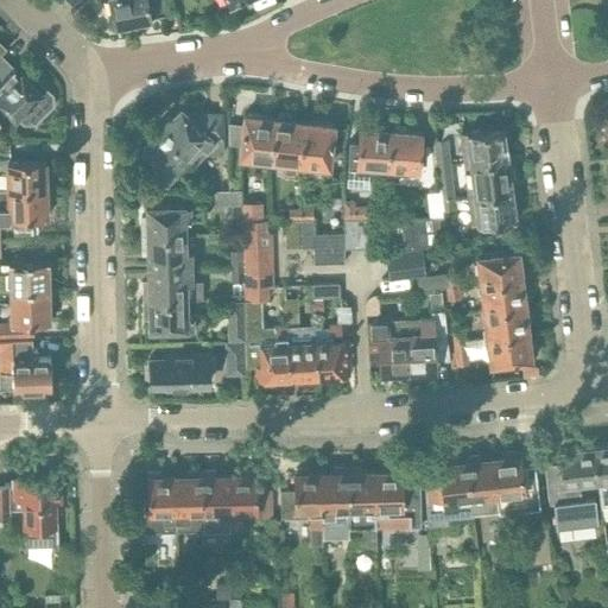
[(108,0),(114,25),(164,16),(160,0),(108,0)]
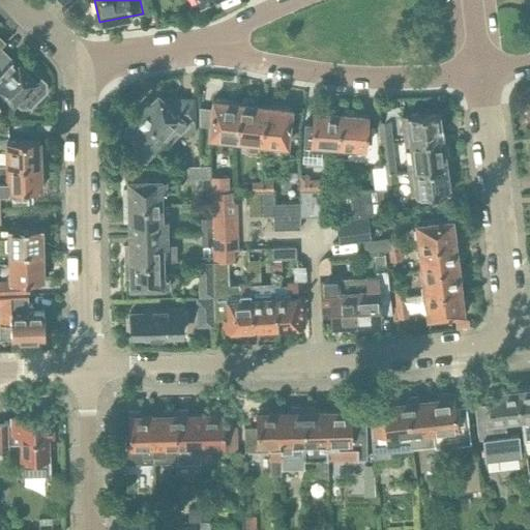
[(0,92),(1,91),(15,105),(17,100),(23,106),(30,106),(43,92),(45,83),(29,67),(27,69),(19,61),(16,65),(11,61),(12,59),(11,58),(6,64),(0,58),(0,92)]
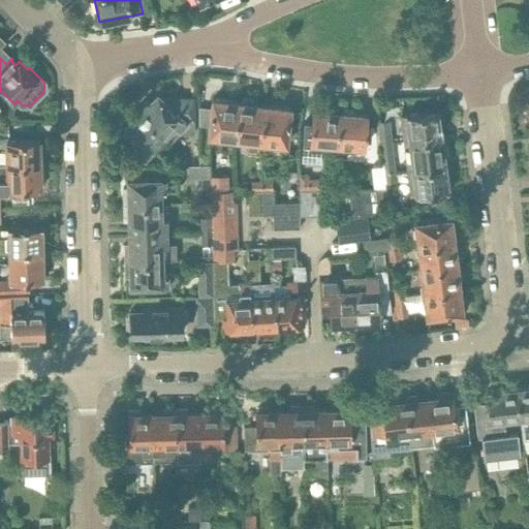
[(149,98),(137,111),(164,136),(170,142),(181,131),(184,133),(194,133),(193,97),(162,98),(157,92),(150,99),(149,98)]
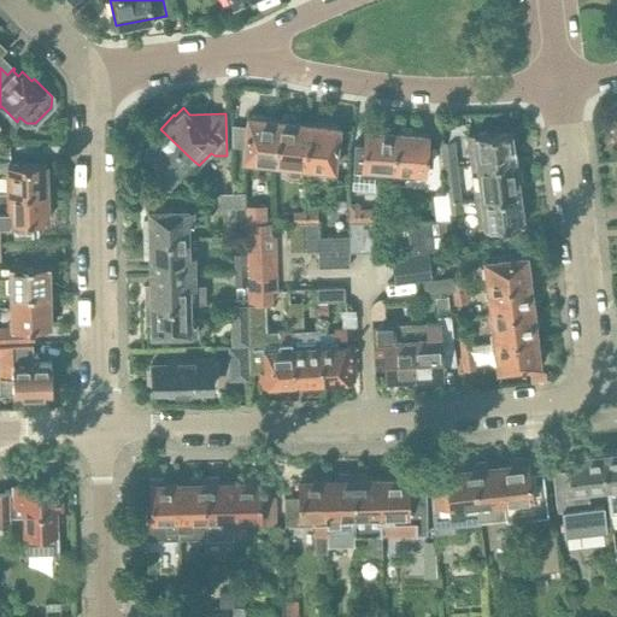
[(246,127),(231,124),(233,146),(244,147),(242,158),(272,162),(277,119),(247,116),(246,127)]
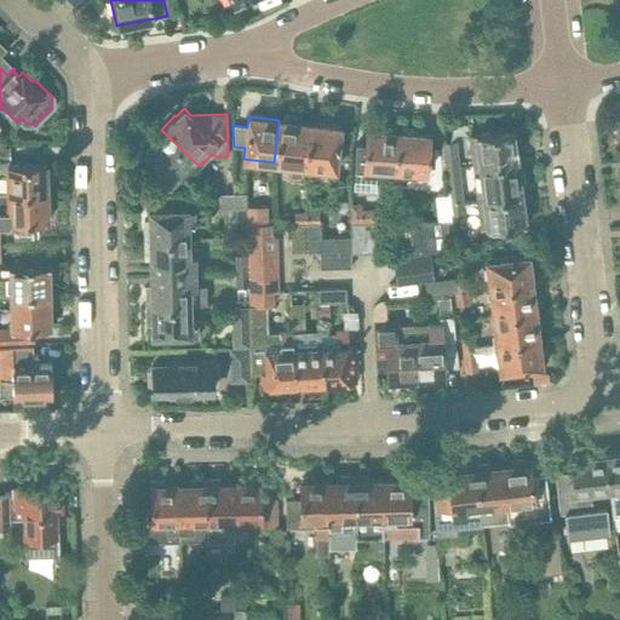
[(279,120),(274,162),(291,165),(290,178),(303,181),(304,166),(309,122),(296,121),(296,118),(285,116),(285,120),(279,120)]
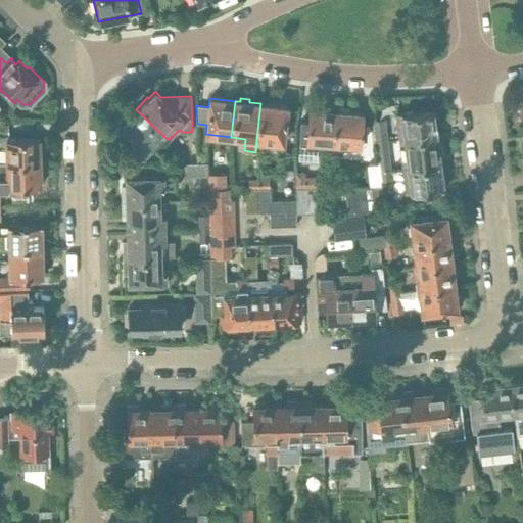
[(283,143),(287,106),(260,103),(256,140),(283,143)]
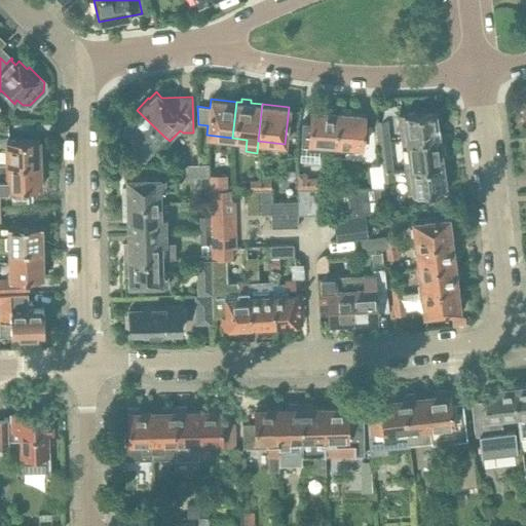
[(145,155),(163,136),(137,110),(124,122),(126,123),(119,130),(125,136),(125,161),(145,161),(145,155)]
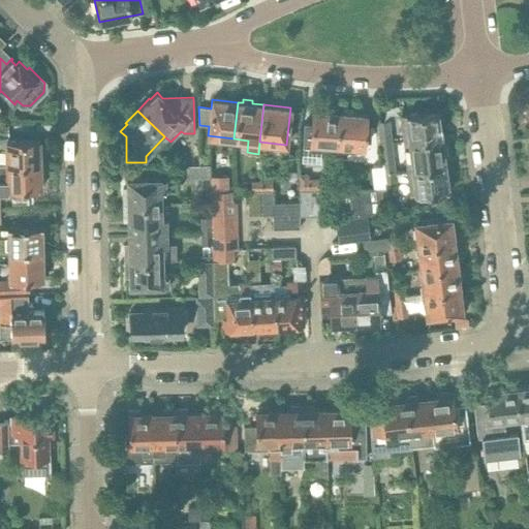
[(302,147),(302,161),(320,163),(321,149),(337,150),(339,112),(312,111),(311,123),(304,122),(302,147)]
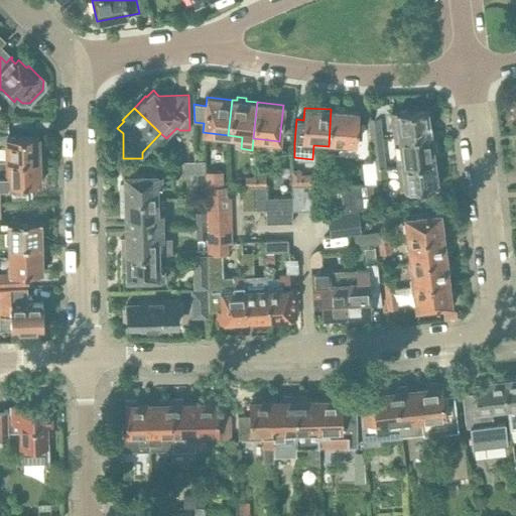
[(335,110),(331,109),(329,146),(355,147),(358,111),(343,110),(343,108),(335,108),(335,110)]
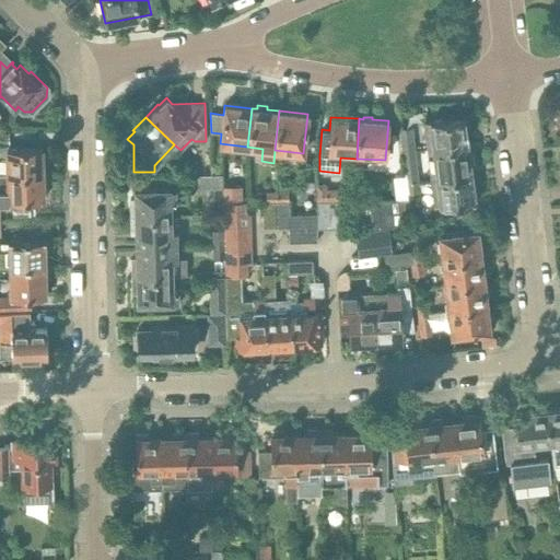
[(423,123),(427,149),(467,144),(466,131),(468,131),(467,120),(464,120),(464,117),(429,121),(423,123)]
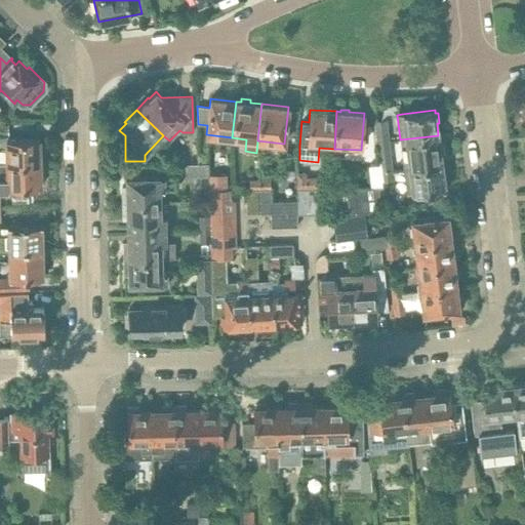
[(386,120),(374,121),(376,144),(388,143),(386,120)]
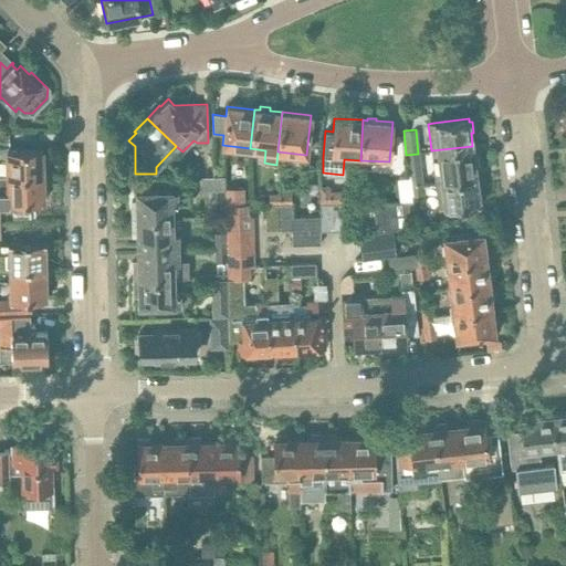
[(45,175),(45,157),(42,157),(42,148),(7,149),(7,133),(0,133),(0,159),(7,159),(8,176),(45,175)]
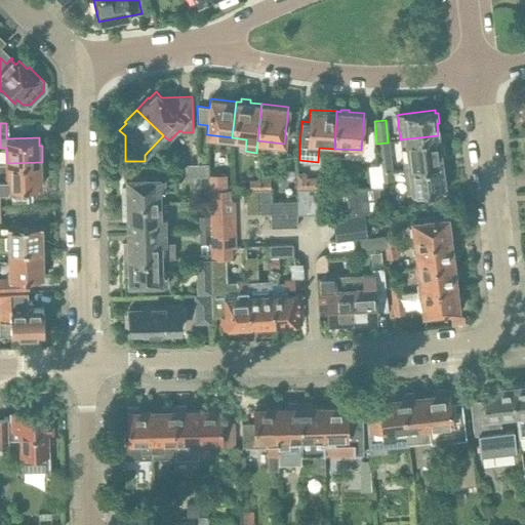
[(438,135),(400,139),(404,168),(441,164),(440,154),(443,154),(442,144),(439,145),(438,135)]
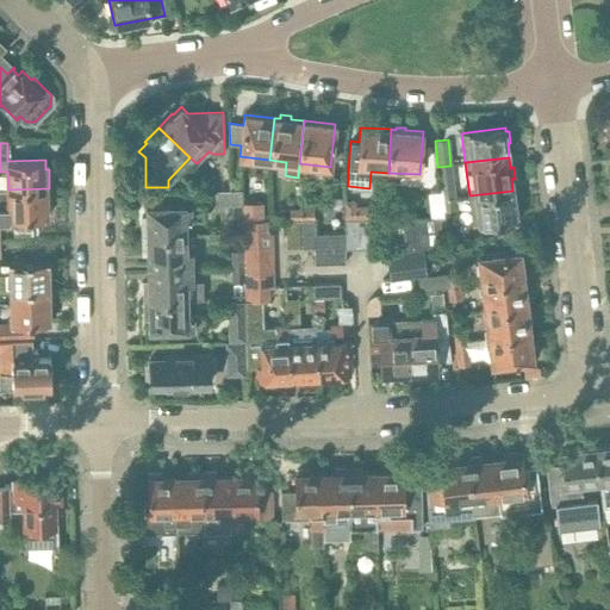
[(229,175),(229,190),(241,190),(241,175),(229,175)]
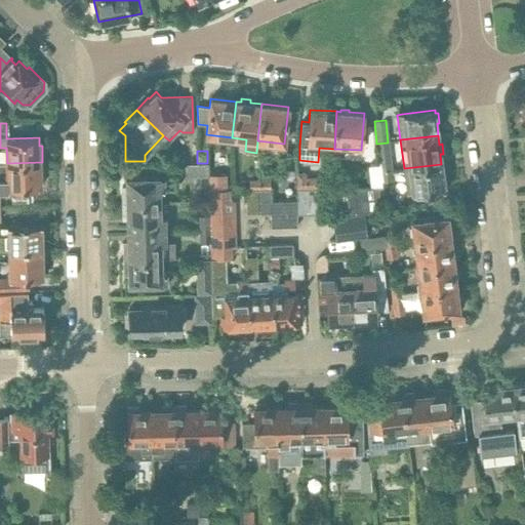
[(378,162),(379,165),(379,171),(391,170),(390,161),(378,162)]
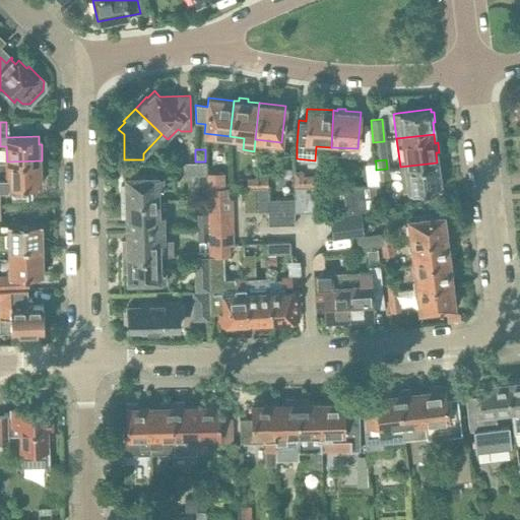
[(0,161),(0,189),(8,189),(8,186),(40,186),(40,177),(43,177),(42,160),(7,161),(0,161)]
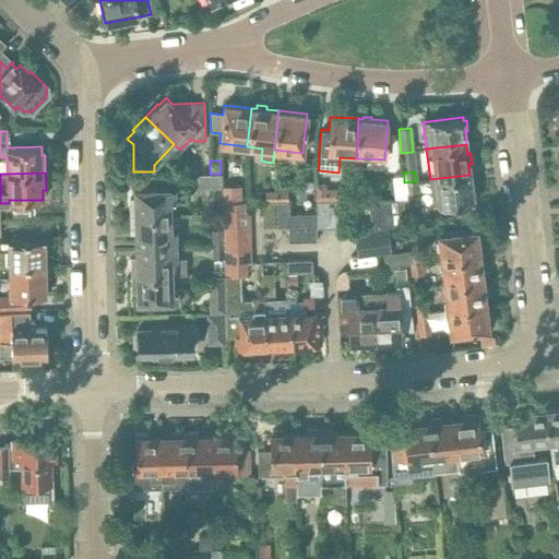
[(210,174),(199,174),(200,187),(222,187),(222,183),(221,174),(210,174)]
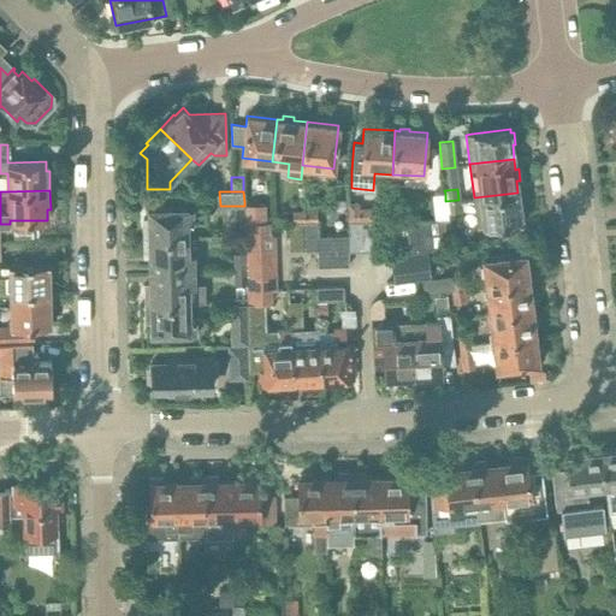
[(520,206),(517,193),(474,197),(478,227),(484,226),(484,227),(521,223),(521,218),(523,218),(522,206),(520,206)]
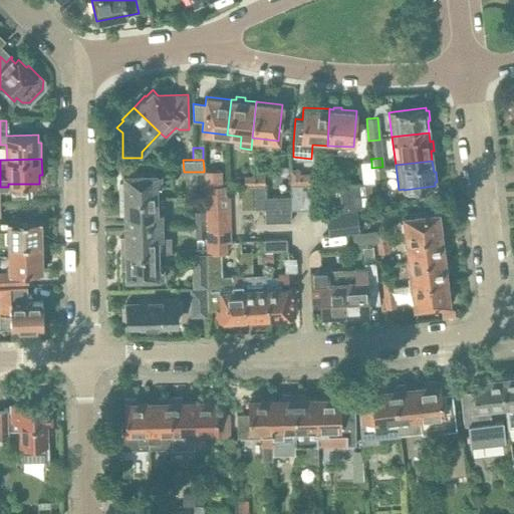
[(373,183),(373,178),(371,168),(371,162),(360,163),(362,184),(369,184),(373,183)]
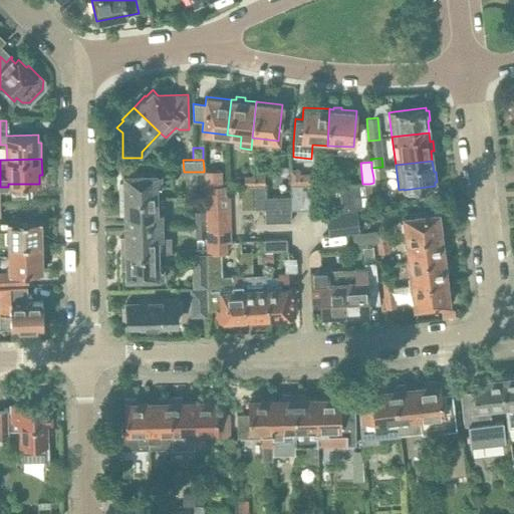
[(383,177),(382,167),(371,168),(373,178),(383,177)]
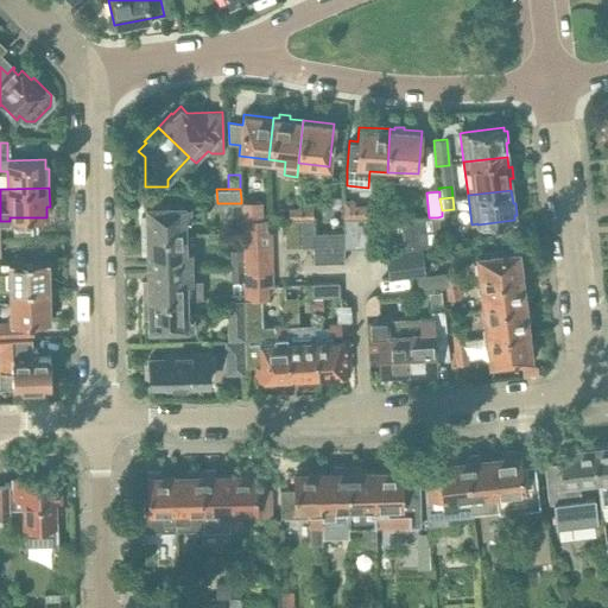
[(241,200),(241,203),(241,221),(260,221),(260,200),(241,200)]
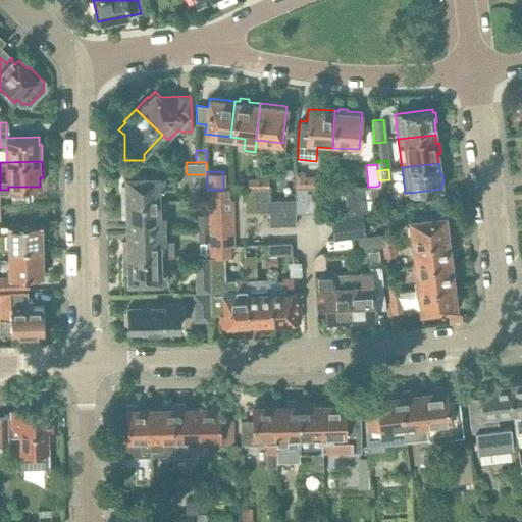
[(304,172),(295,172),(295,188),(297,188),(316,187),(316,176),(304,176),(304,172)]
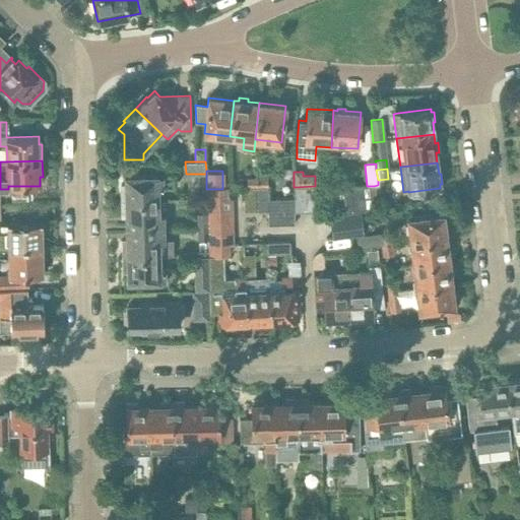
[(125,185),(120,185),(121,201),(158,200),(157,186),(173,186),(172,175),(157,176),(157,175),(124,176),(125,185)]
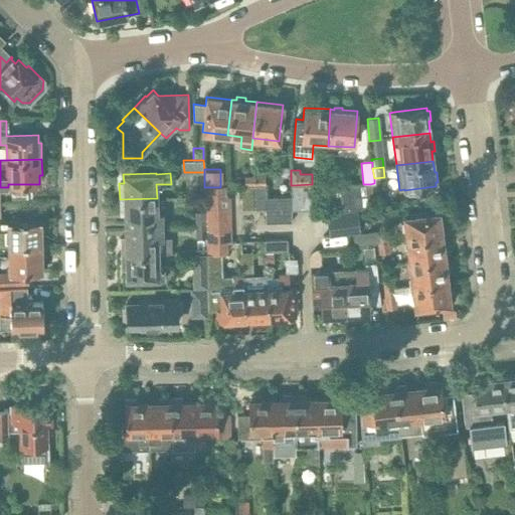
[(265,176),(253,177),(254,186),(265,185),(265,176)]
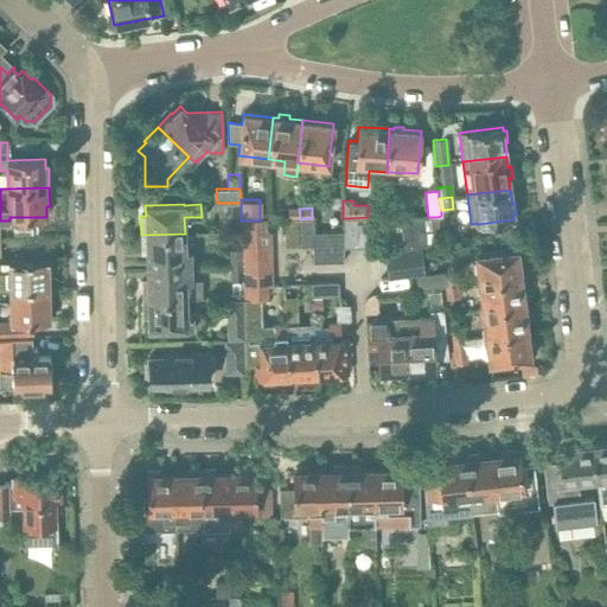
[(288,209),(288,219),(296,219),(300,219),(299,209),(288,209)]
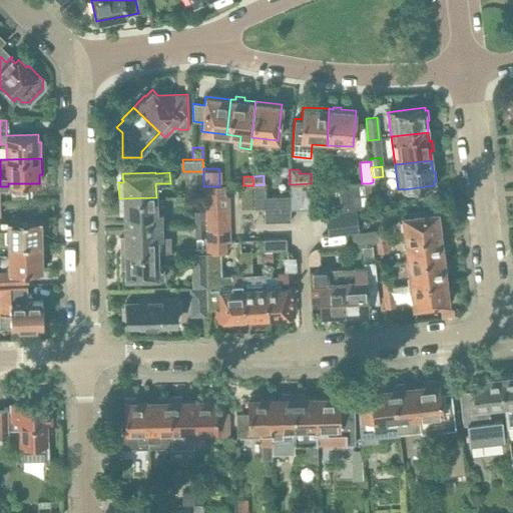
[(345,183),(338,184),(340,198),(371,194),(369,183),(362,183),(345,183)]
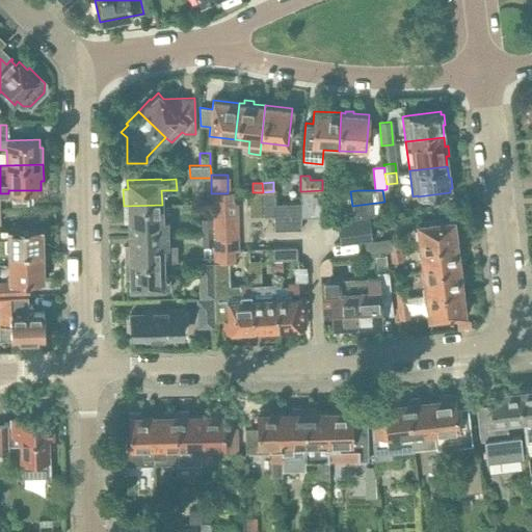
[(261,216),(273,216),(273,205),(273,191),(263,192),(260,192),(261,216)]
